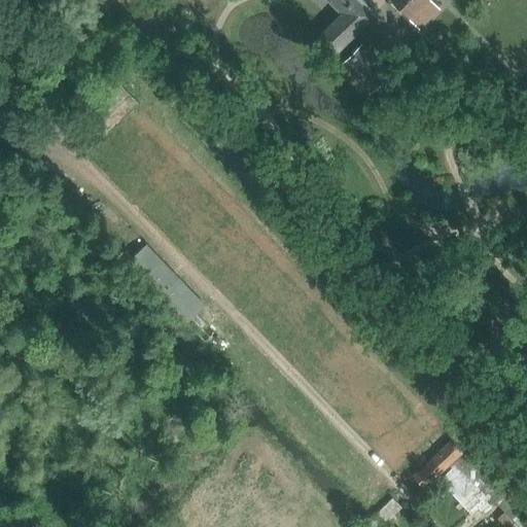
[(377,13),(362,0),(328,0),(343,13),(318,38),(336,55),(377,13)]
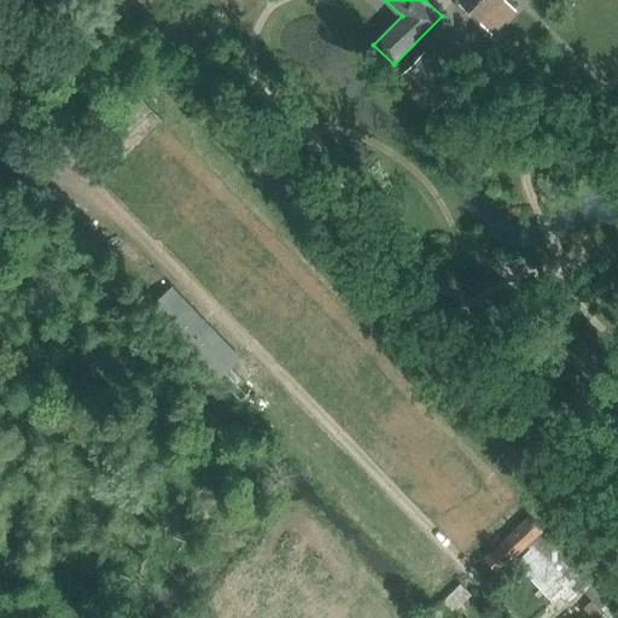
[(516,10),(506,0),(458,0),(491,33),(516,10)]
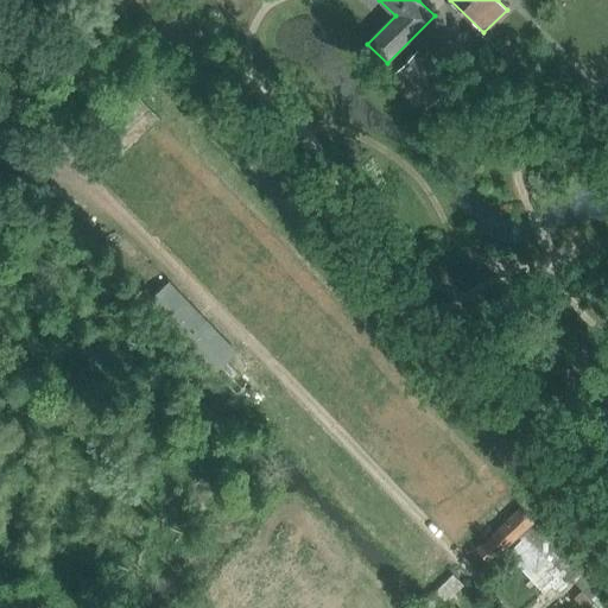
[(449,83),(418,54),(398,74),(430,103),(449,83)]
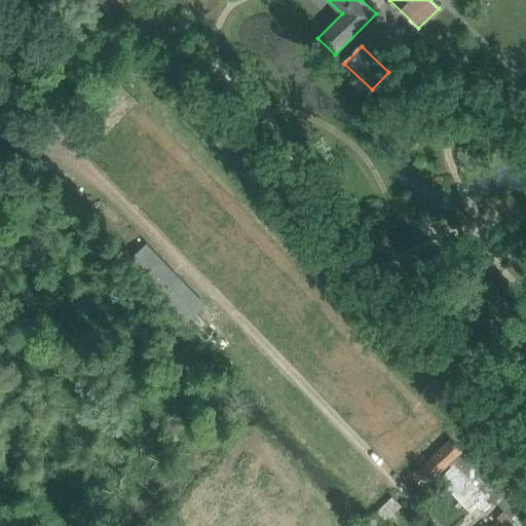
[(203,305),(146,246),(127,263),(204,341),(214,332),(207,325),(195,313),(203,305)]
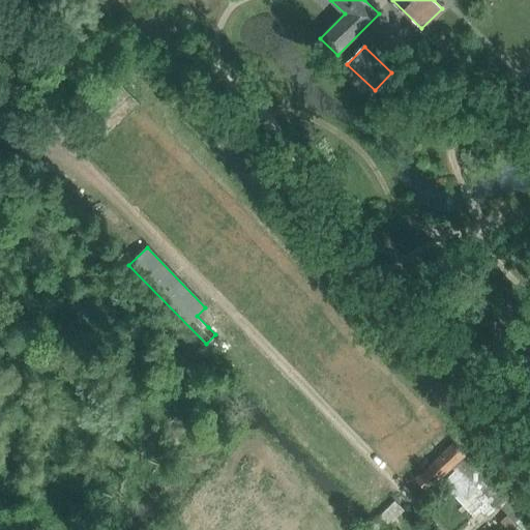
[(126,264),(133,258),(127,254),(121,260),(126,264)]
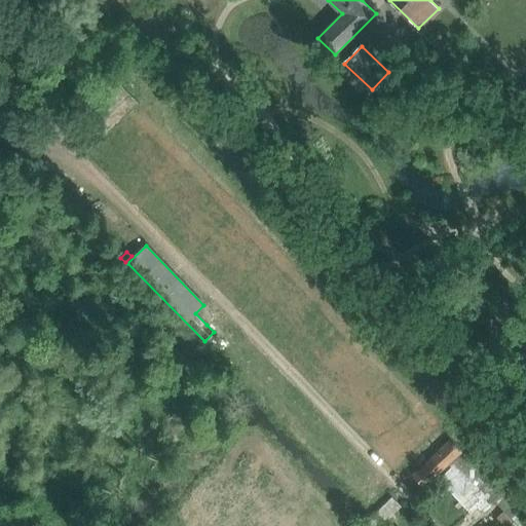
[(226,344),(217,335),(211,341),(220,350),(226,344)]
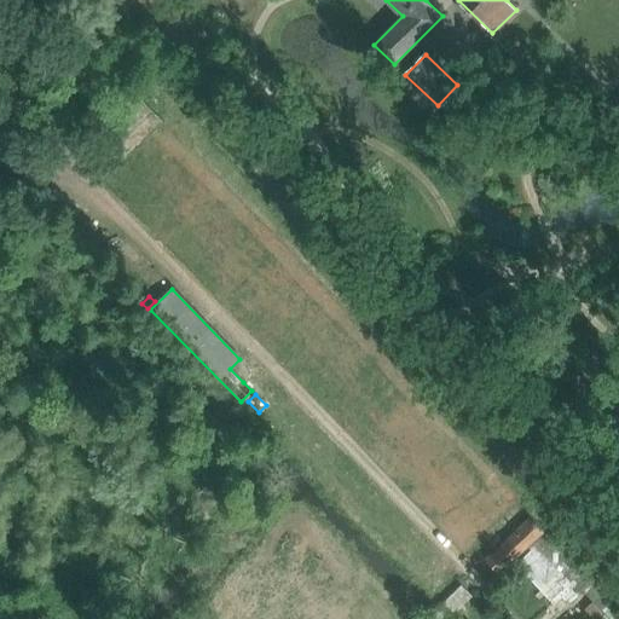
[(497,571),(541,531),(531,520),(487,560),(497,571)]
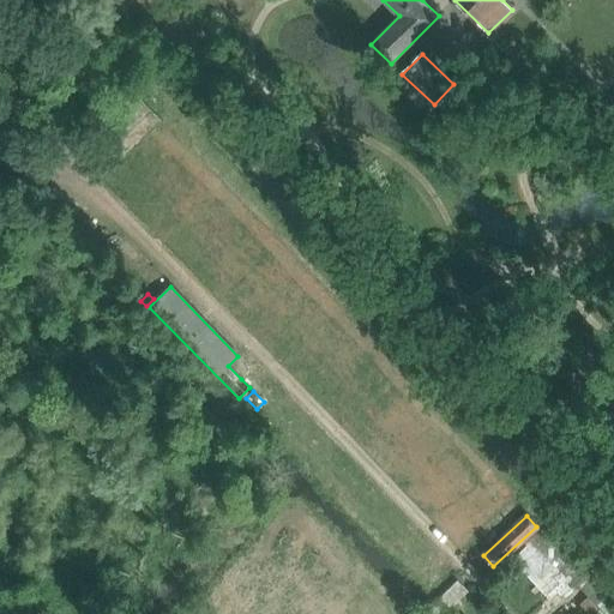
[(585,573),(543,528),(529,541),(531,542),(512,560),(549,600),(558,593),(570,607),(593,583),(584,573),(585,573)]
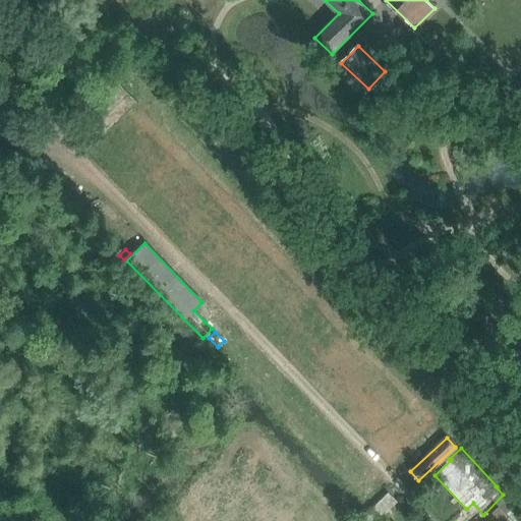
[(388,491),(370,509),(380,519),(397,502),(388,491)]
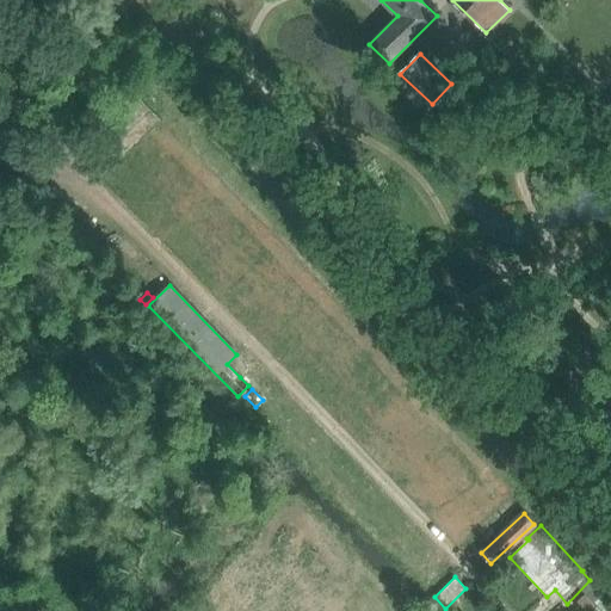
[(599,610),(585,594),(567,610),(599,610)]
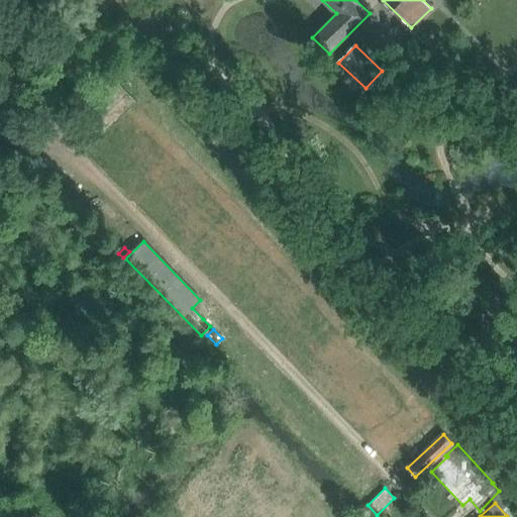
All buildings are outlined.
